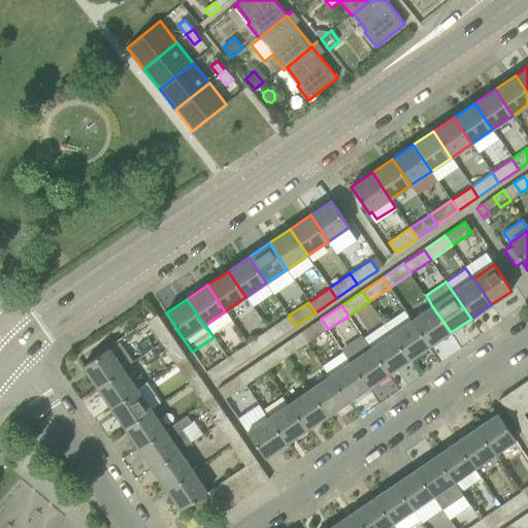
[(432,306),(411,320),(430,347),(451,332),(432,306)]
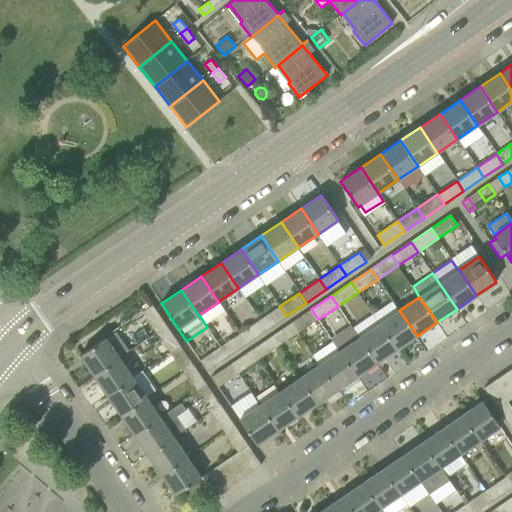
[(378,324),(379,324),(397,349),(417,336),(399,310),(392,300),(372,315),(378,324)]
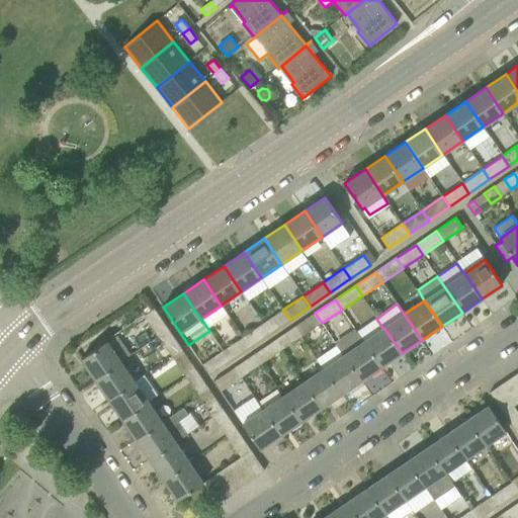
[(168,330),(154,310),(145,317),(158,336),(168,330)]
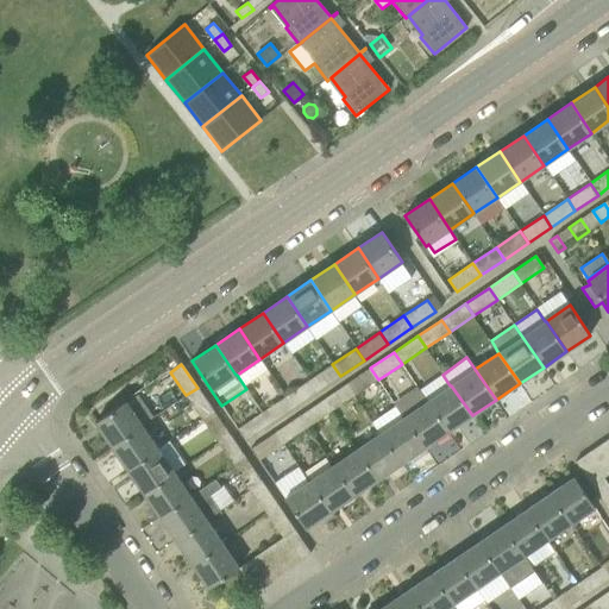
[(332,364),(321,372),(330,384),(340,376),(332,364)]
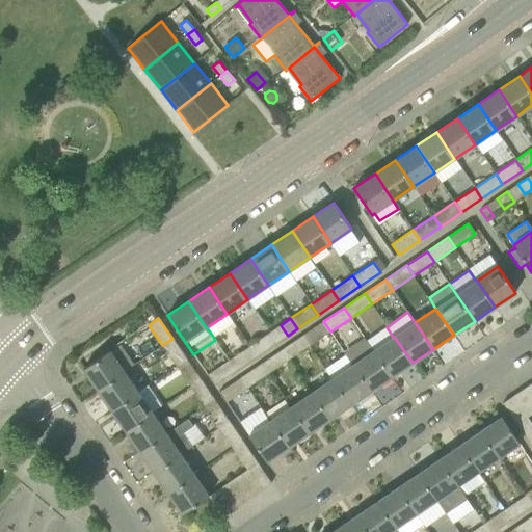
[(302,336),(310,346),(330,331),(323,321),(302,336)]
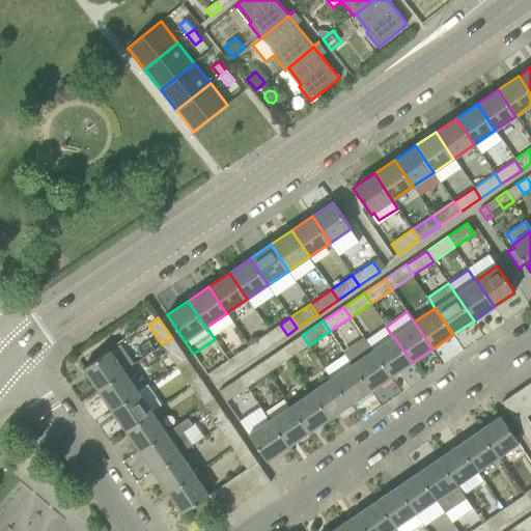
[(287,335),(280,325),(270,332),(276,342),(287,335)]
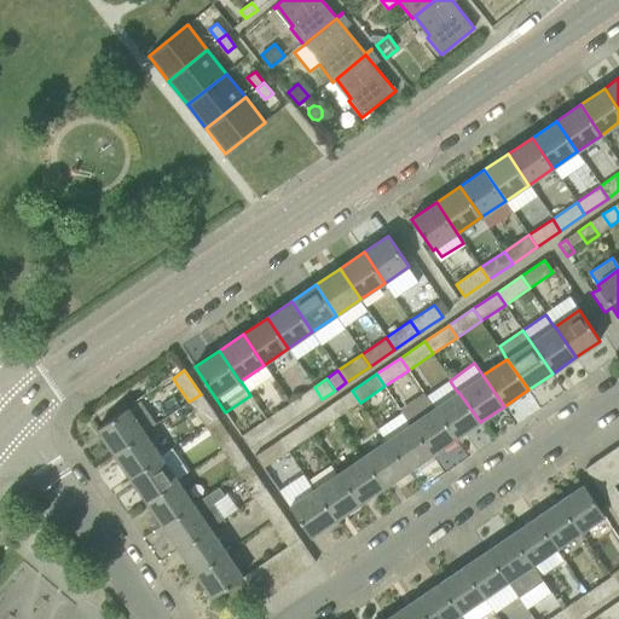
[(314,387),(290,403),(299,415),(322,399),(314,387)]
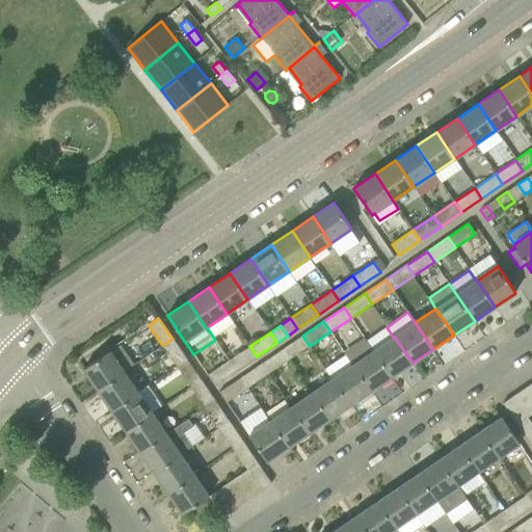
[(289,360),(310,346),(302,336),(282,349),(289,360)]
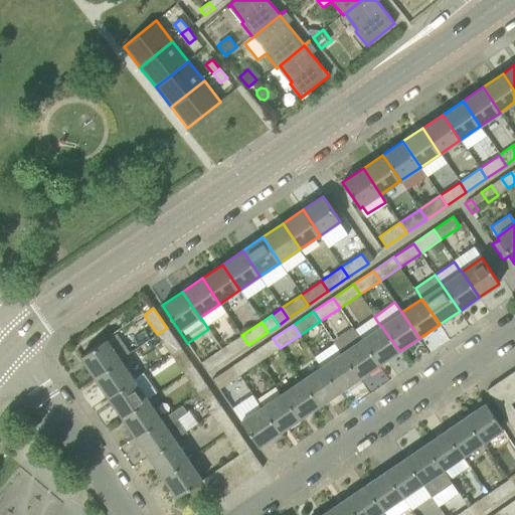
[(380,326),(361,339),(379,365),(399,351),(381,326),(380,326)]
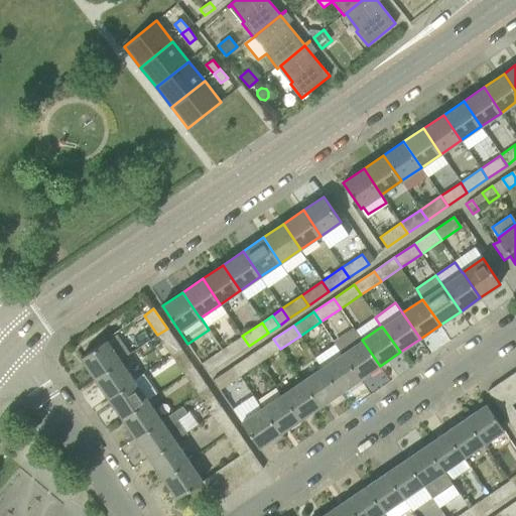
[(360,380),(380,366),(362,340),(356,331),(356,332),(353,328),(334,342),(341,354),(342,354),(360,380)]
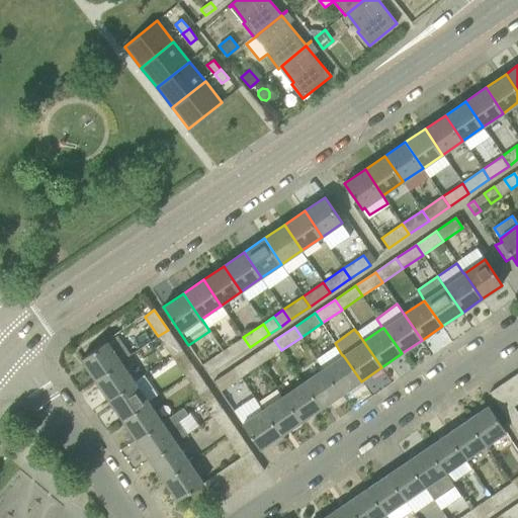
[(158,336),(172,356),(181,349),(168,330),(158,336)]
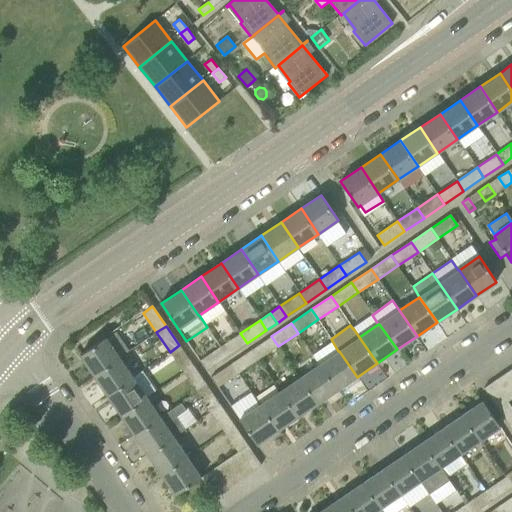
[(119,357),(128,350),(115,331),(80,355),(94,375),(119,357)]
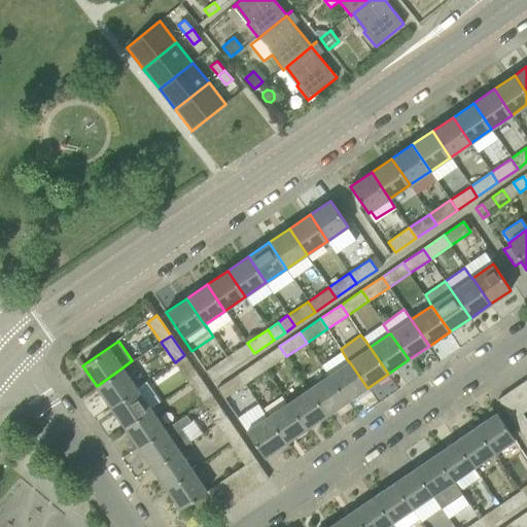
[(254,353),(247,343),(226,357),(234,367),(254,353)]
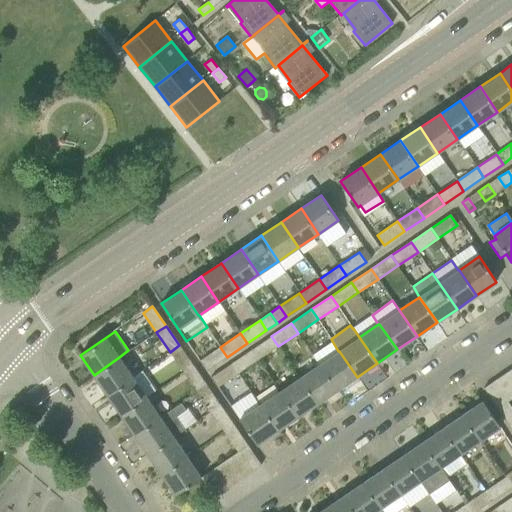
[(251,350),(258,360),(278,346),(271,336),(251,350)]
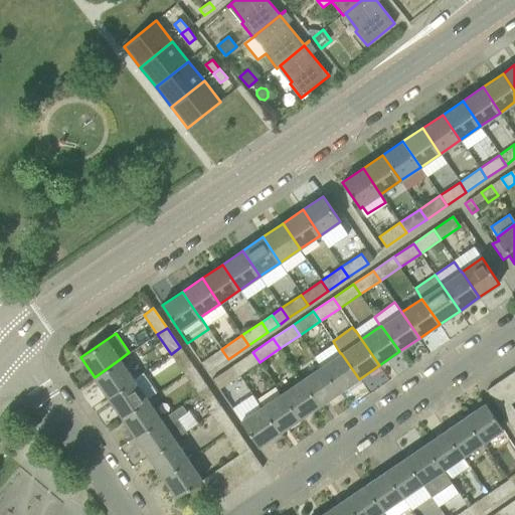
[(171,354),(183,372),(184,374),(194,367),(180,347),(171,354)]
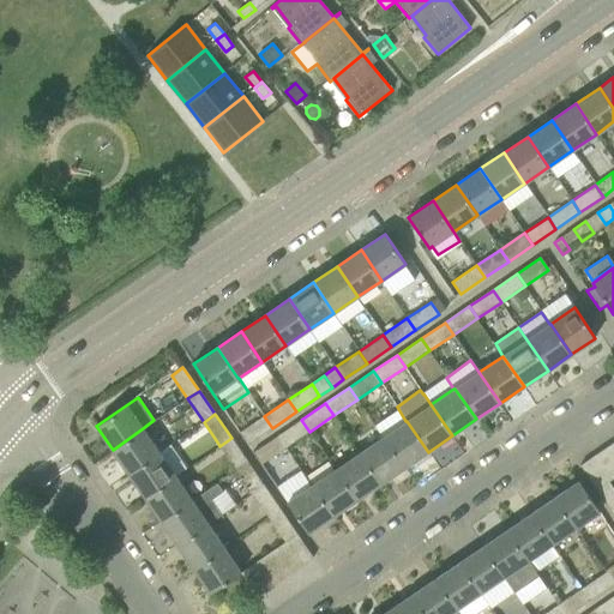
[(248,445),(272,428),(264,416),(240,432),(248,445)]
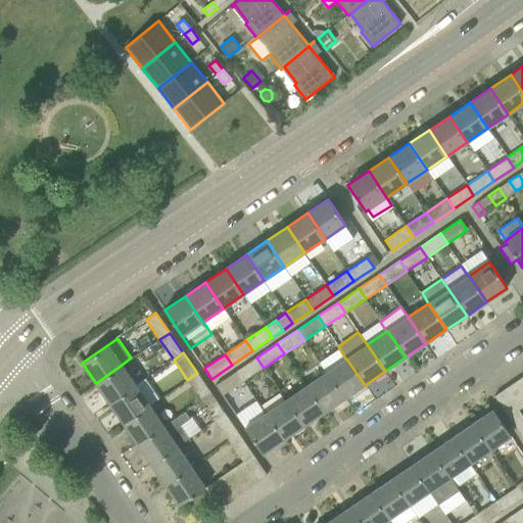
[(244,382),(264,368),(256,358),(237,371),(244,382)]
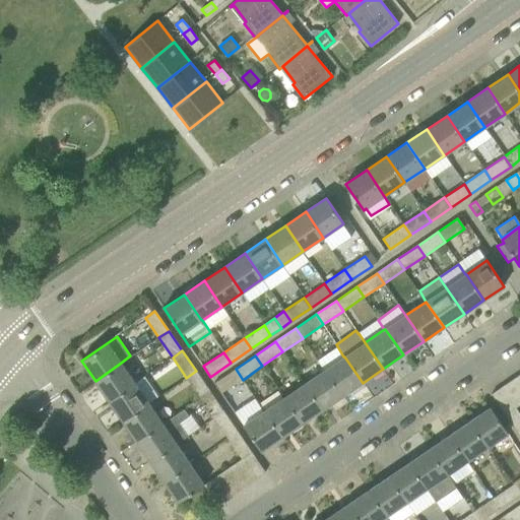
[(325,370),(342,396),(363,383),(344,356),(343,356),(325,370)]
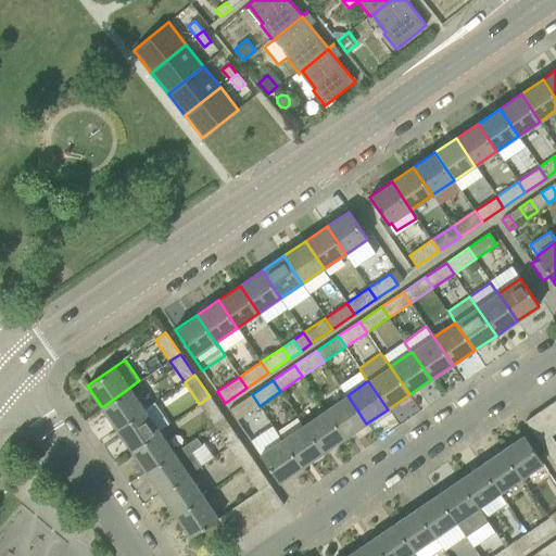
[(144,409),(129,388),(102,407),(116,429),(144,409)]
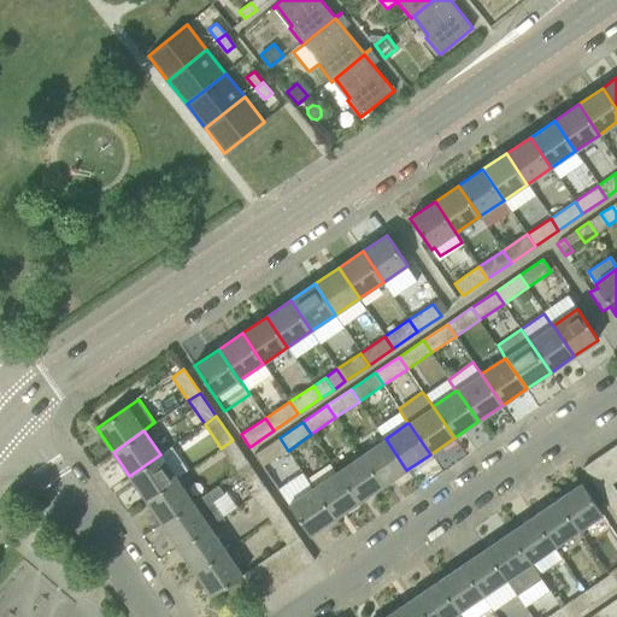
[(288,451),(280,438),(254,454),(263,466),(288,451)]
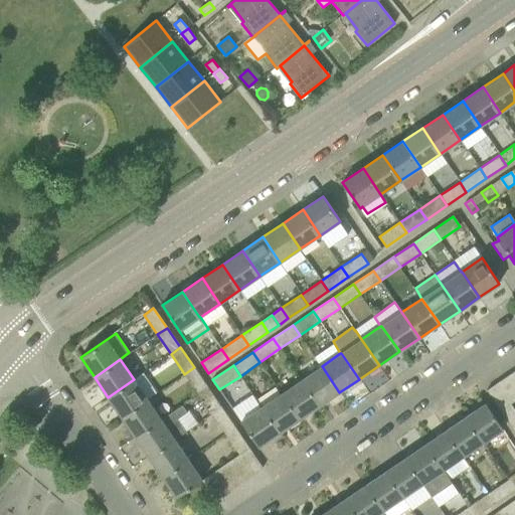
[(339,392),(322,366),(302,380),(319,406),(339,392)]
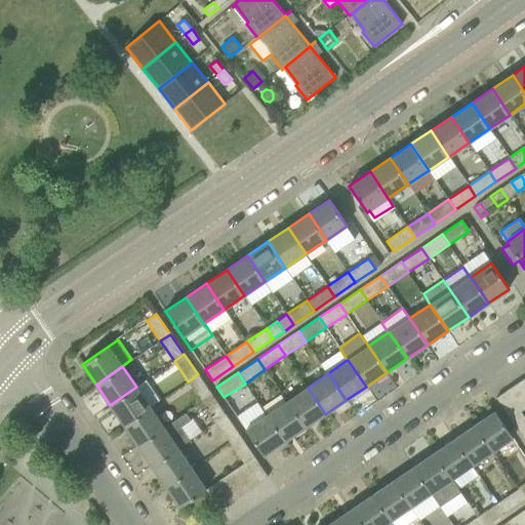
[(212,395),(198,374),(188,381),(202,402),(212,395)]
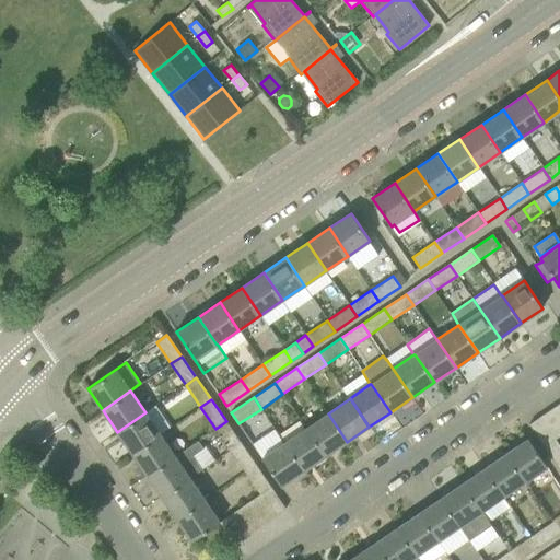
[(559,435),(559,422),(551,409),(540,417),(556,439),(559,435)]
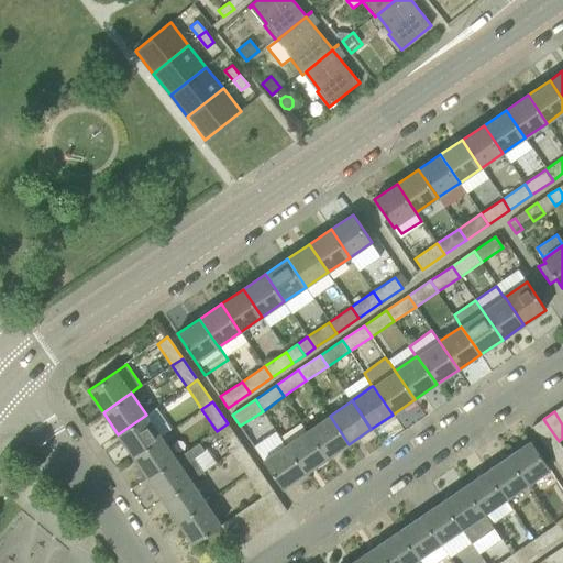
[(133,456),(162,437),(146,415),(118,434),(133,456)]
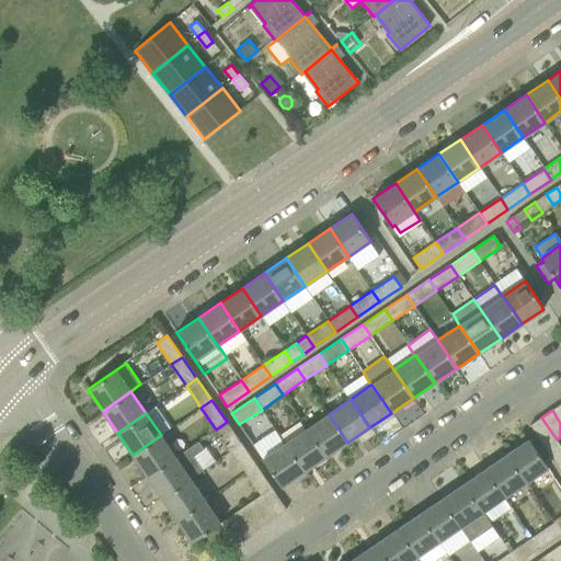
[(329,414),(307,428),(325,457),(347,443),(329,414)]
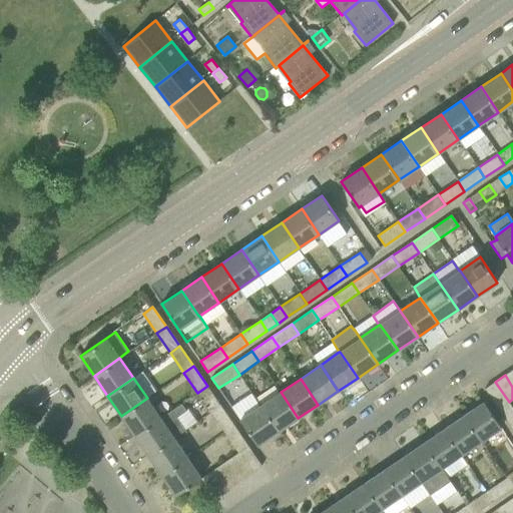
[(509,402),(495,382),(485,389),(499,409),(509,402)]
